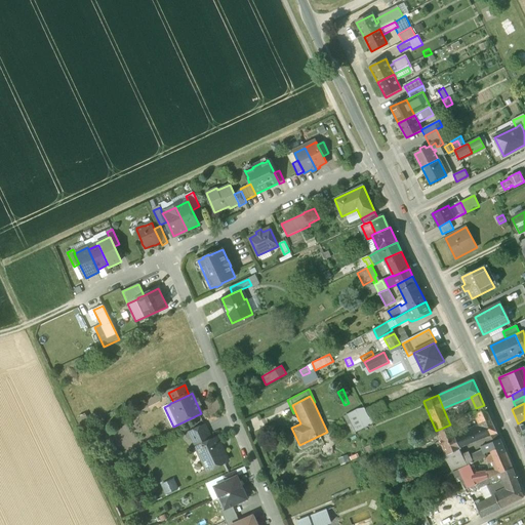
[(353,434),(372,423),(365,409),(364,408),(358,409),(344,416),(353,434)]
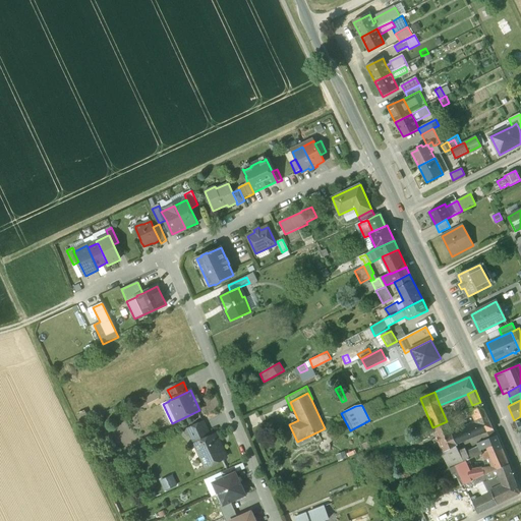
[(481,405),(473,408),(474,410),(479,421),(486,417),(481,405)]
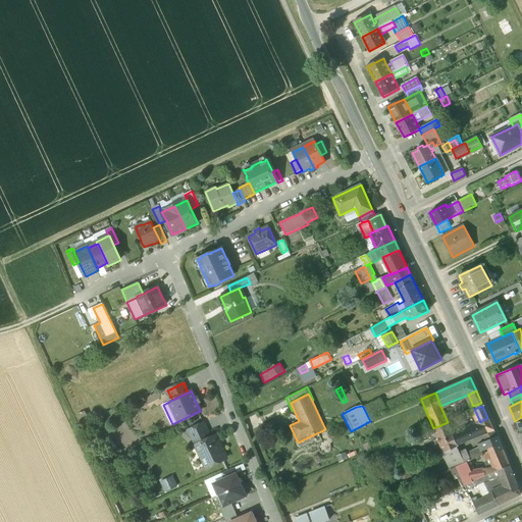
[(480,422),(466,428),(471,439),(493,430),(487,418),(480,422)]
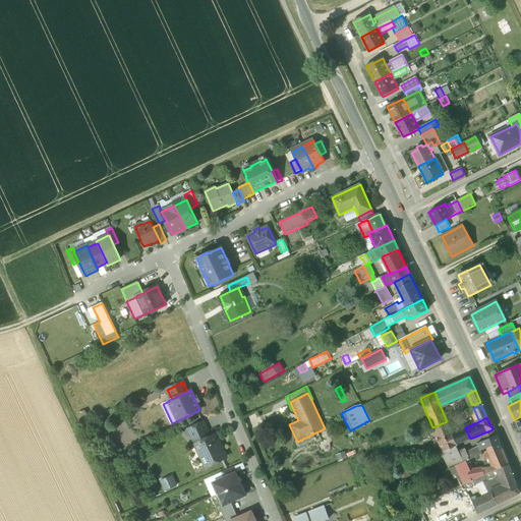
[(457,445),(457,444),(453,433),(447,421),(432,427),(443,453),(446,452),(455,446),(457,445)]
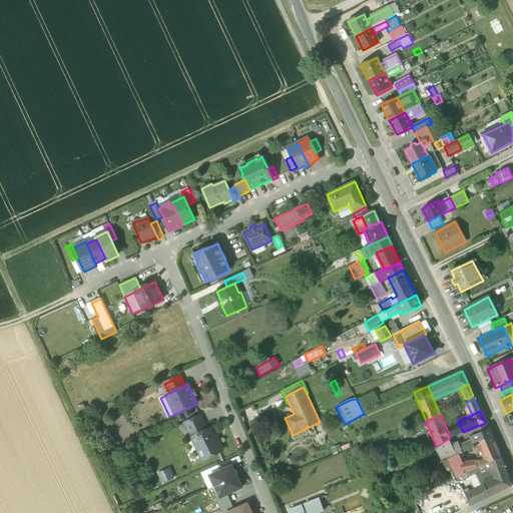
[(200,416),(185,423),(187,427),(192,437),(207,430),(200,416)]
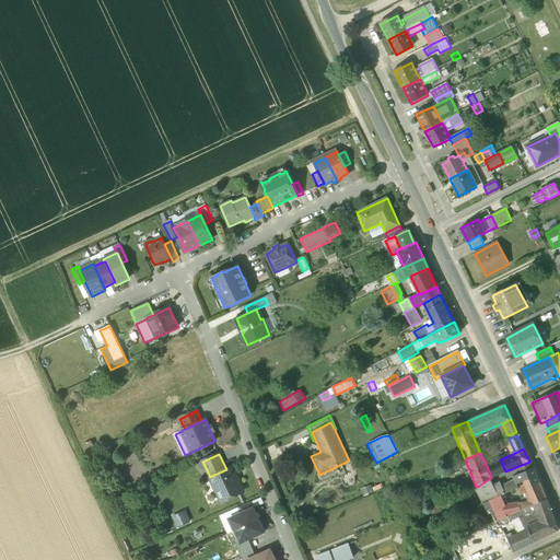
[(500,459),(487,466),(491,477),(505,471),(500,459)]
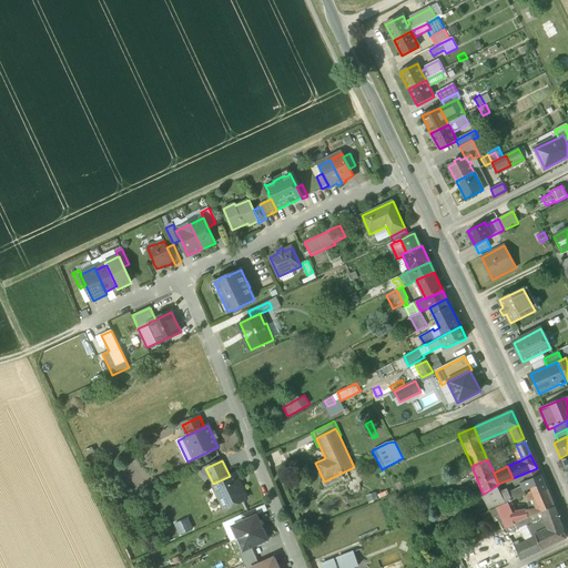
[(537,469),(526,474),(528,480),(519,484),(521,487),(509,493),(508,494),(511,501),(518,498),(525,495),(525,494),(524,492),(528,489),(530,488),(539,485),(541,492),(547,489),(541,475),(537,469)]
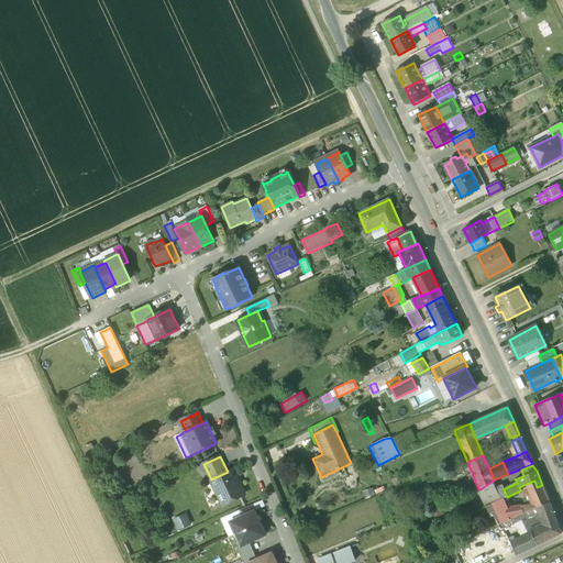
[(211,479),(217,492),(219,492),(223,503),(222,504),(222,505),(244,494),(240,484),(241,484),(240,483),(238,479),(238,478),(233,470),(228,472),(211,479)]
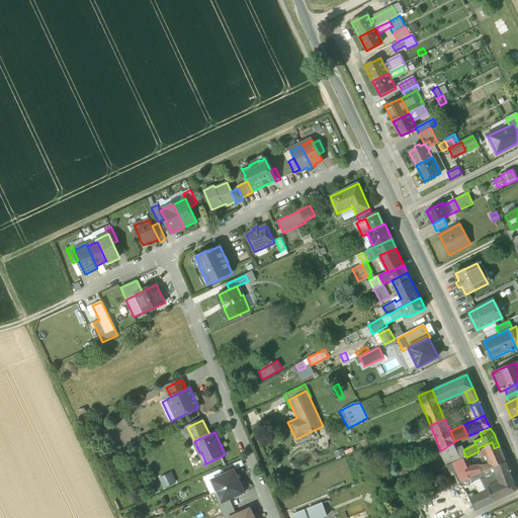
[(494,448),(492,442),(484,445),(485,448),(488,455),(489,458),(502,453),(499,446),(494,448)]
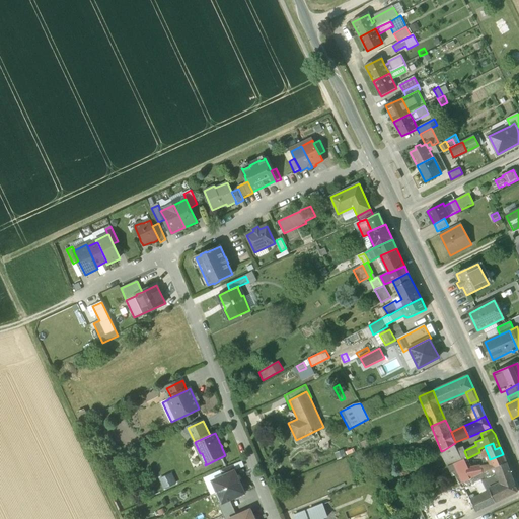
[(451,465),(461,461),(458,454),(456,450),(453,444),(444,450),(451,465)]
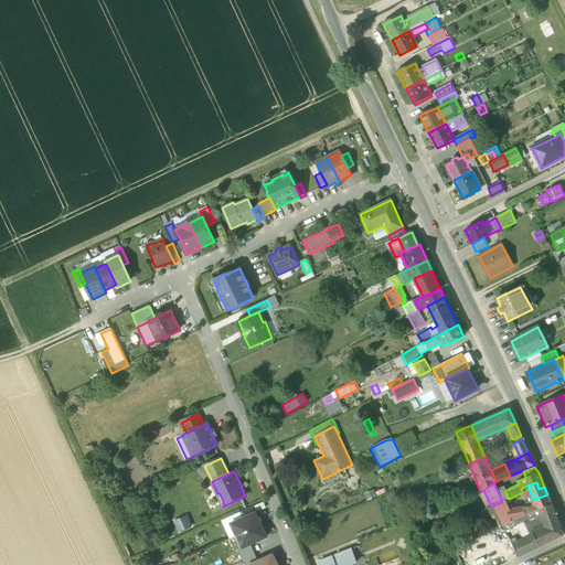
[(439,490),(443,499),(452,494),(449,486),(439,490)]
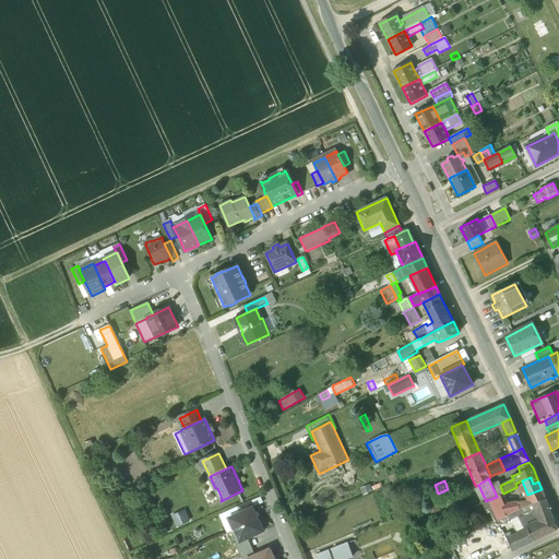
[(497,497),(501,495),(503,494),(500,486),(494,489),(497,497)]
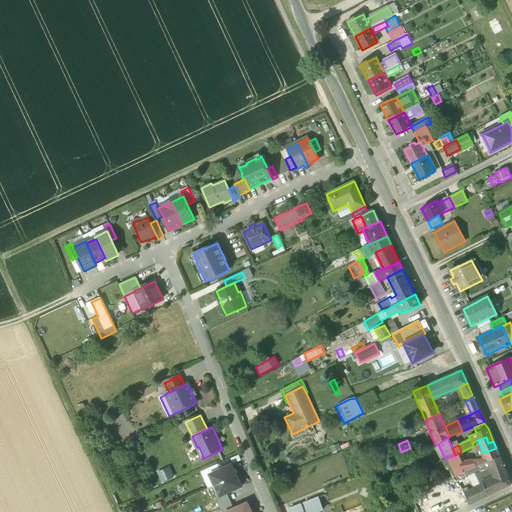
[(480,451),(482,458),(483,459),(486,459),(487,462),(489,461),(500,457),(496,448),(483,453),(482,450),(480,451)]
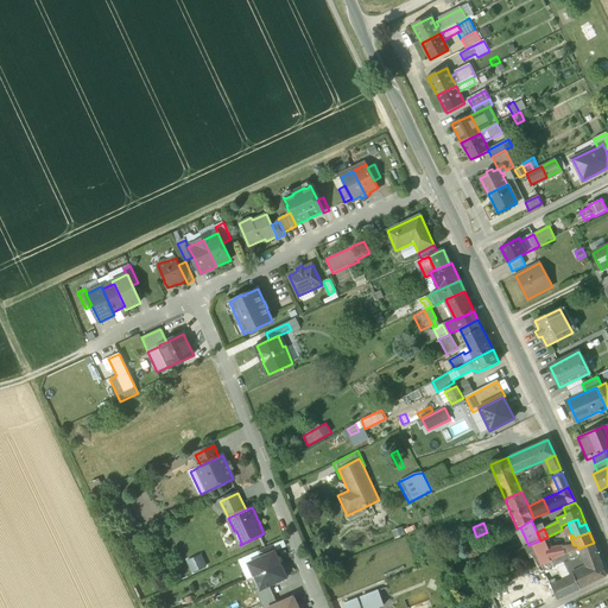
[(548,537),(545,538),(549,546),(565,543),(565,540),(564,537),(556,539),(555,533),(548,537)]
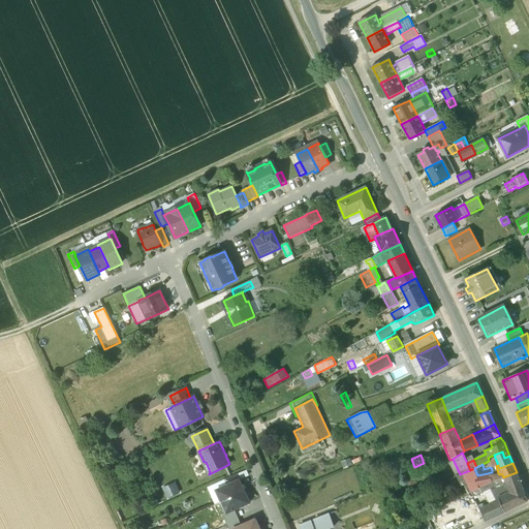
[(466,479),(471,492),(479,488),(474,477),(499,474),(498,473),(492,474),(492,472),(477,475),(474,468),(470,470),(460,474),(463,481),(466,479)]
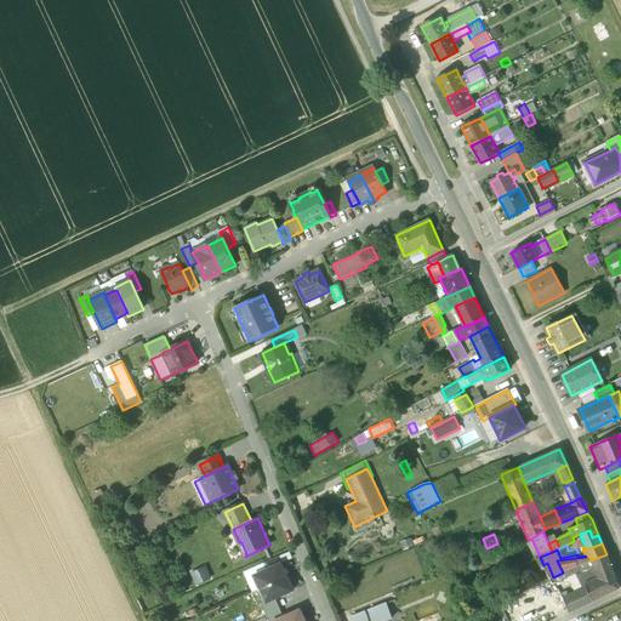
[(585,586),(586,587),(593,602),(620,588),(607,554),(593,559),(597,568),(586,573),(591,584),(585,586)]
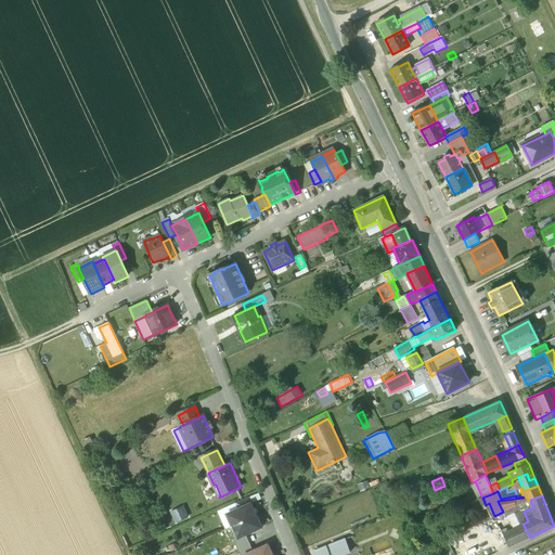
[(248,498),(236,503),(239,508),(250,503),(248,498)]
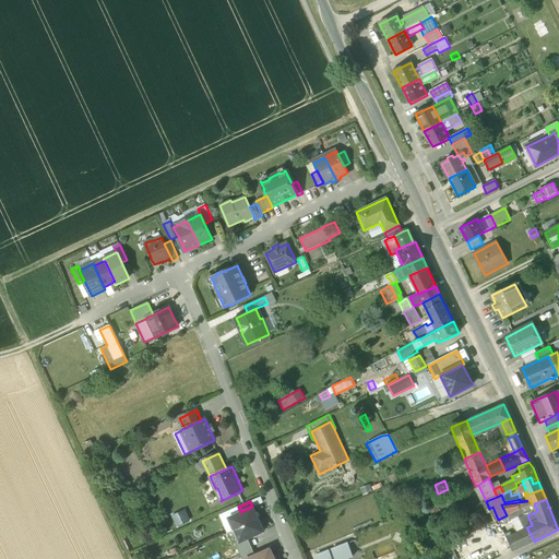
[(501,504),(507,515),(532,504),(531,501),(527,501),(501,504)]
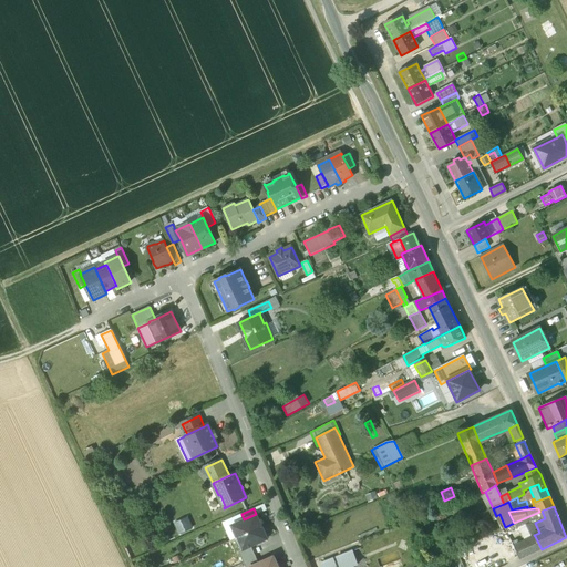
[(514,529),(525,525),(526,524),(535,523),(545,518),(542,511),(539,512),(514,523),(505,527),(507,533),(514,529)]
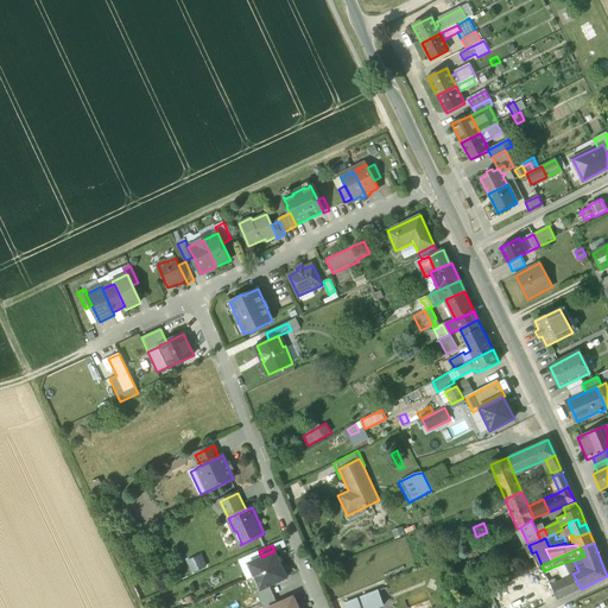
[(261,557),(249,563),(254,576),(280,564),(274,551),(261,557)]
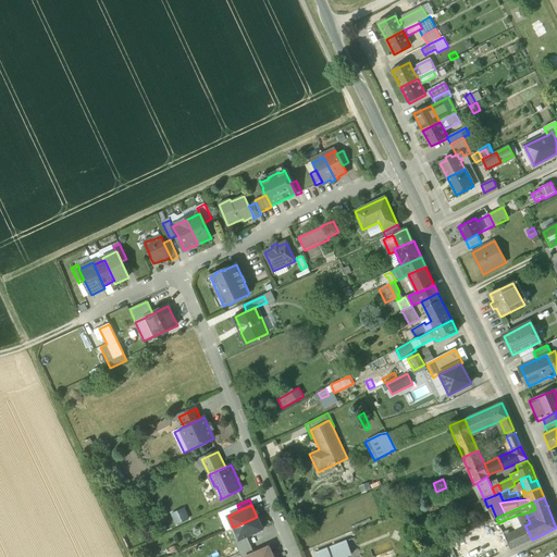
[(172,511),(176,524),(190,519),(186,506),(172,511)]
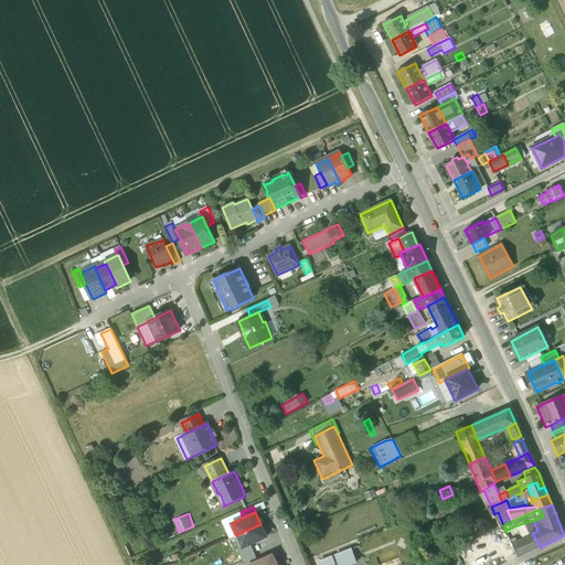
[(523,523),(530,536),(533,534),(532,533),(537,531),(533,521),(524,522),(523,523)]
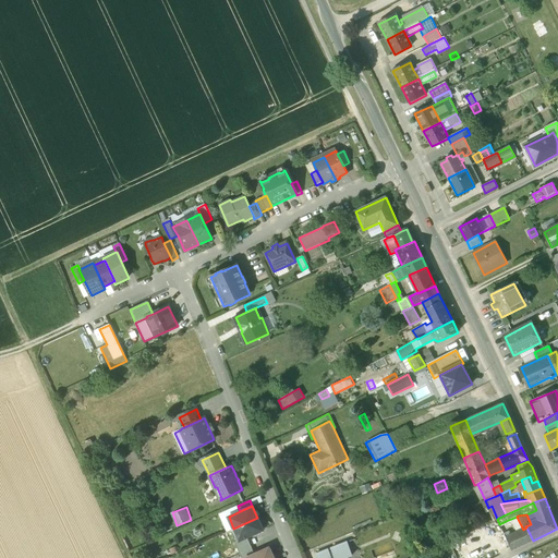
[(257,518),(233,529),(239,541),(247,537),(263,531),(257,518)]
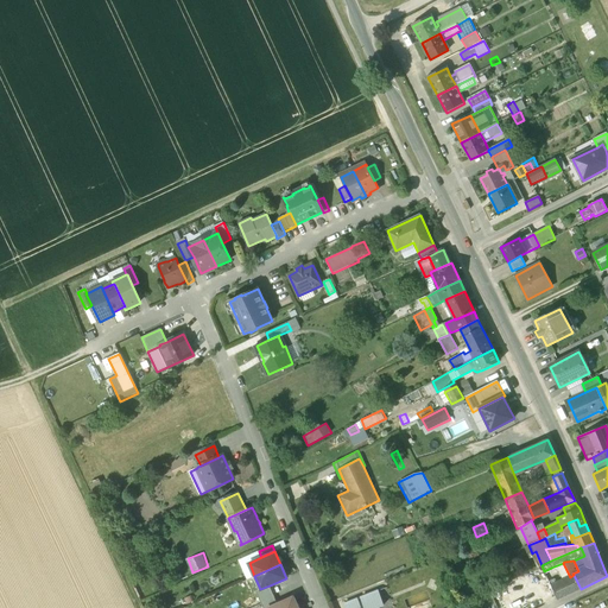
[(570,577),(552,587),(555,594),(553,594),(557,600),(581,589),(574,575),(570,577)]
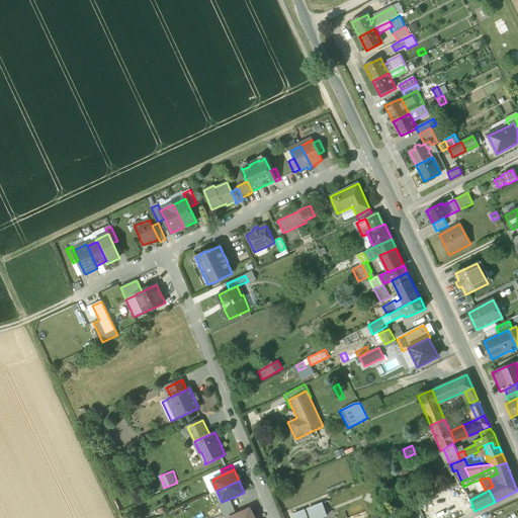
[(234,510),(230,499),(222,502),(219,504),(223,514),(234,510)]
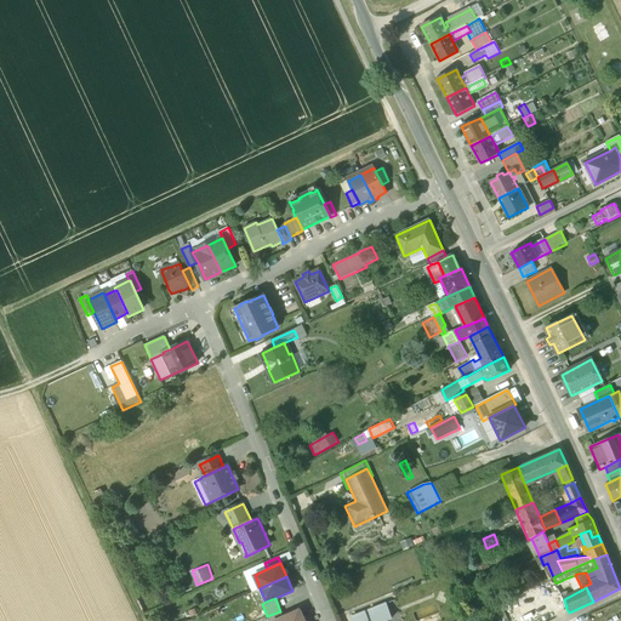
[(386,604),(351,617),(352,620),(385,620),(392,619),(386,604)]
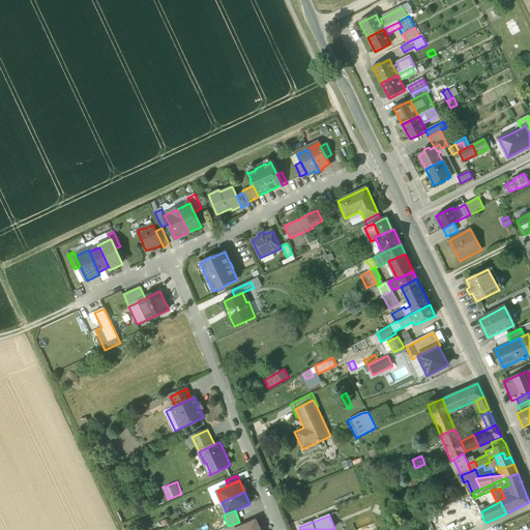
[(235,529),(260,529),(256,521),(242,527),(235,529)]
